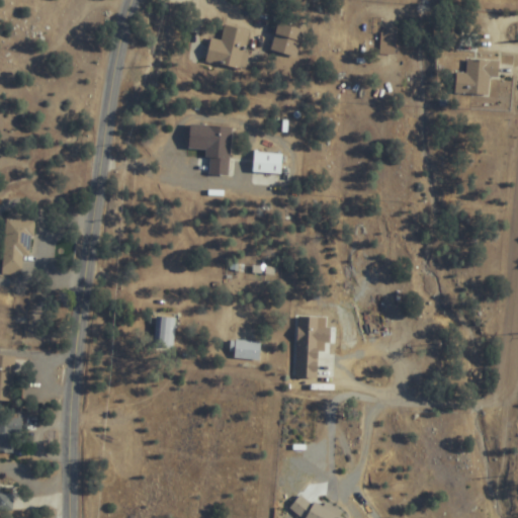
[(304,29),(278,23),(272,51),(296,57),(304,29)]
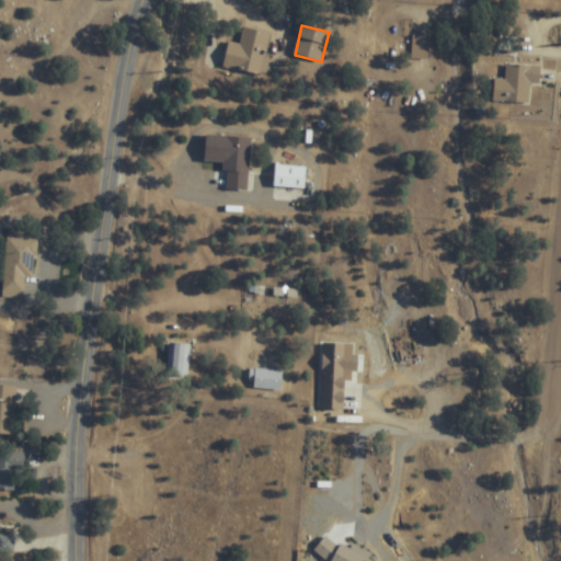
[(240,44),(229,42),(224,67),(263,76),(273,33),(244,26),(240,44)]
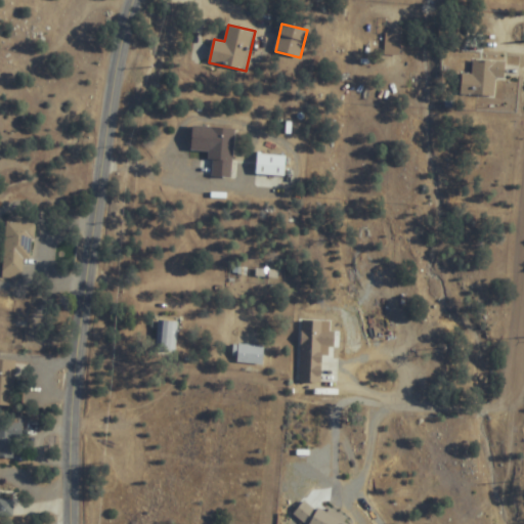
[(401,33),(385,33),(385,54),(401,54),(401,33)]
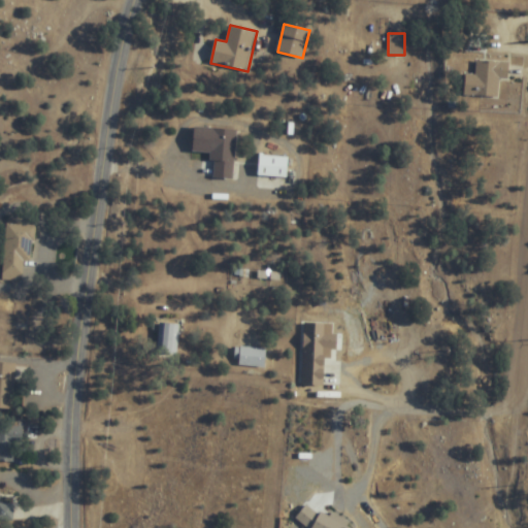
[(509,62),(476,61),(476,74),(464,73),(464,96),(499,97),(499,77),(508,77),(509,62)]
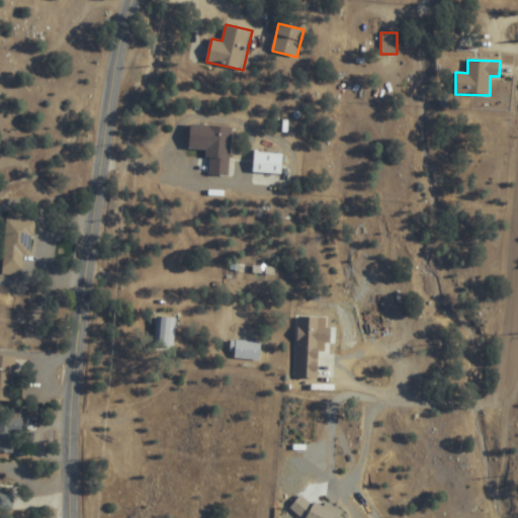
[(189,149),(209,150),(207,175),(229,176),(232,127),(190,124),(189,149)]
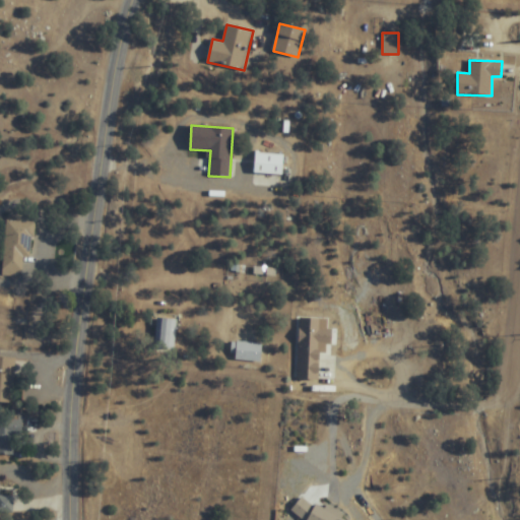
[(283,153),(255,153),(255,175),(283,175),(283,153)]
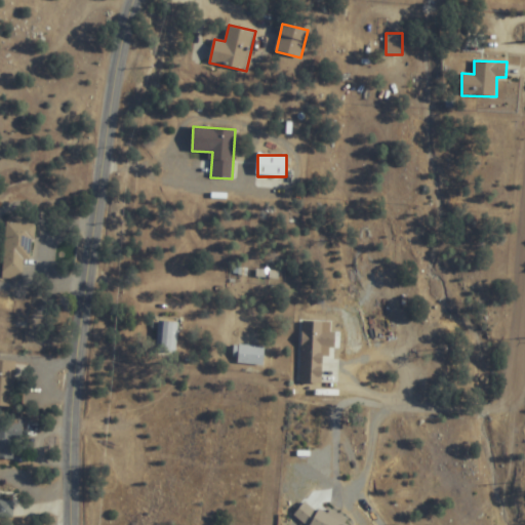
[(3,281),(22,281),(23,259),(33,260),(34,224),(5,223),(3,281)]
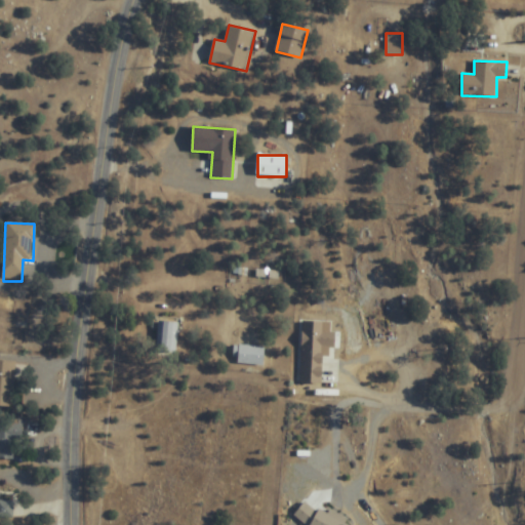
[(156,320),(156,354),(177,354),(178,320),(156,320)]
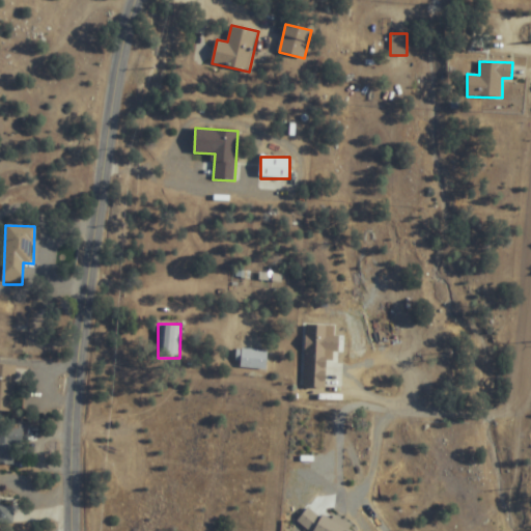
[(309,352),(301,375),(323,383),(335,346),(306,337),(302,348),(309,352)]
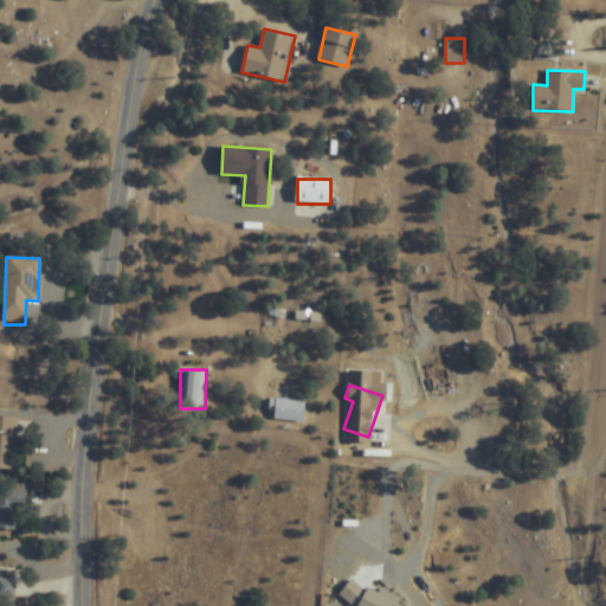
[(303,401),(277,401),(277,420),(303,420),(303,401)]
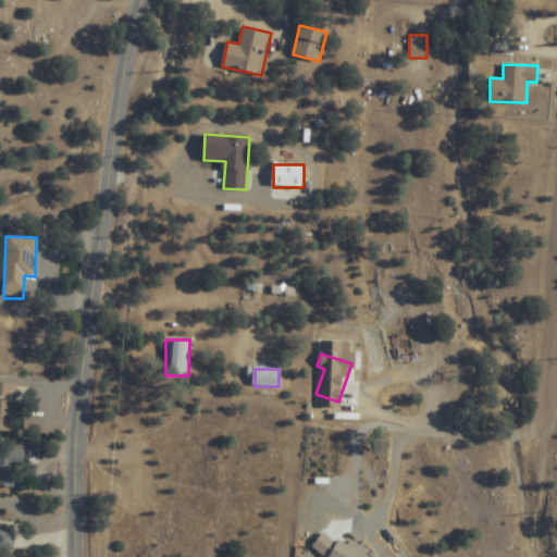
[(0,431),(16,431),(16,383),(0,382),(0,431)]
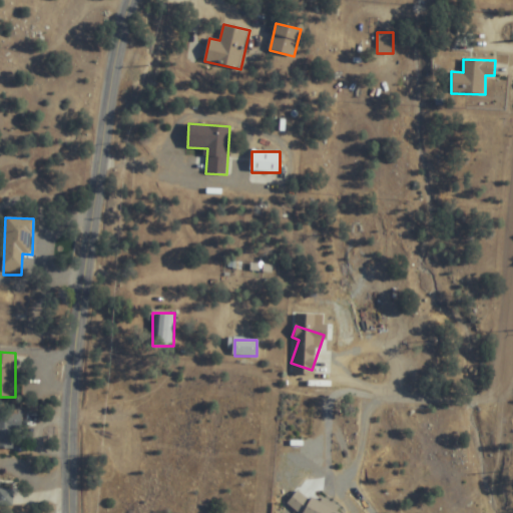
[(0,448),(18,449),(18,415),(0,414),(0,448)]
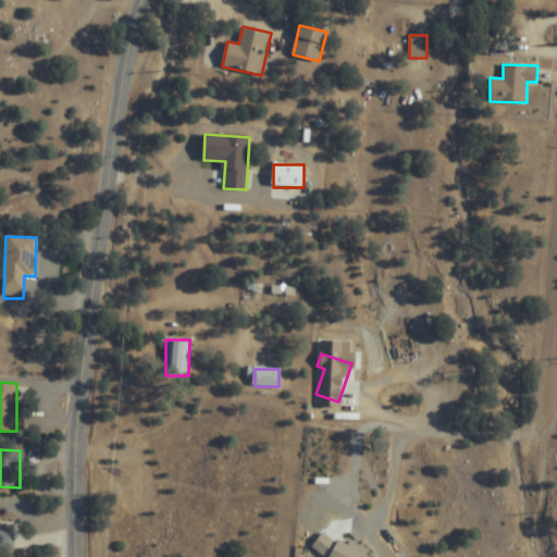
[(0,547),(14,548),(14,532),(0,531),(0,547)]
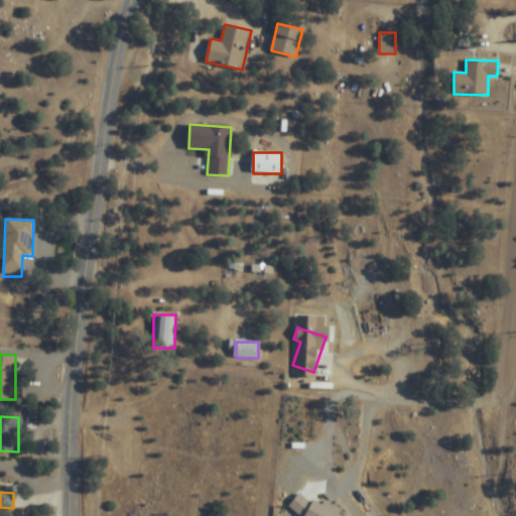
[(284,496),(287,515),(297,515),(303,515),(328,515),(327,510),(305,514),(301,493),(284,496)]
